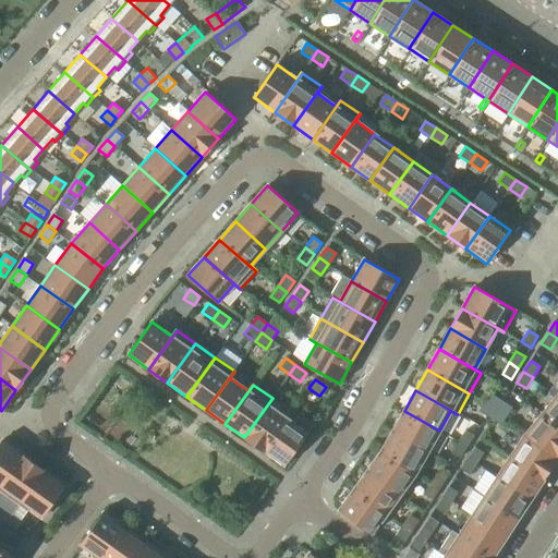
[(490,393),(484,402),(495,410),(501,400),(490,393)]
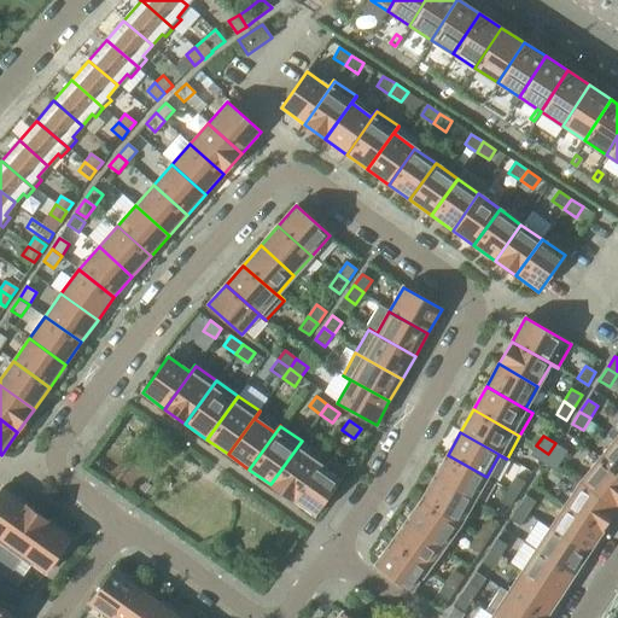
[(617,442),(614,439),(598,460),(617,476),(617,442)]
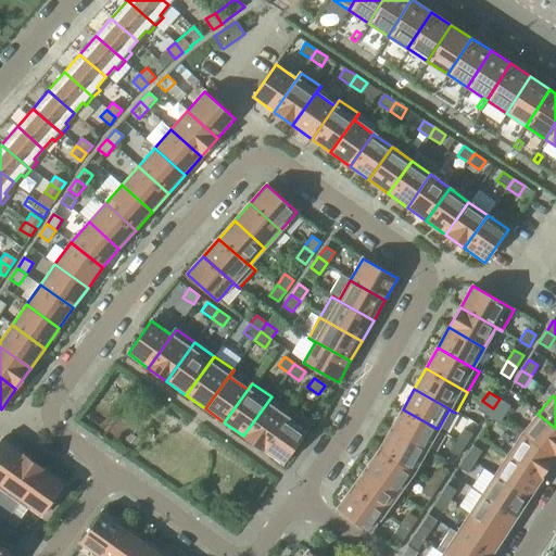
[(243,436),(263,450),(290,411),(272,396),(243,436)]
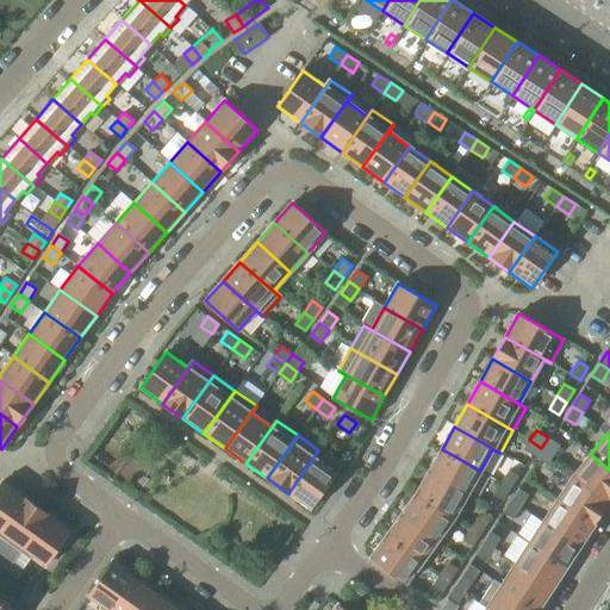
[(548,437),(541,448),(553,455),(560,446),(548,437)]
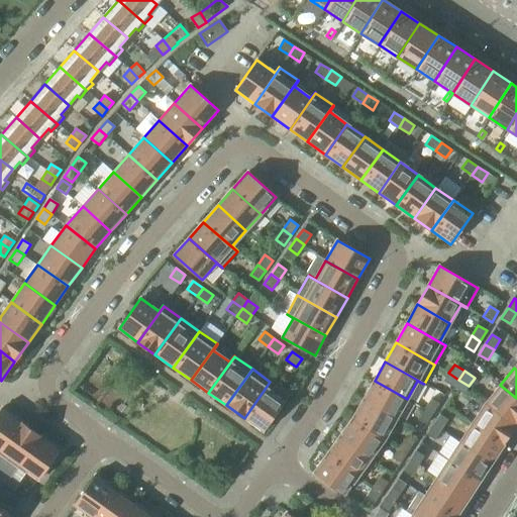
[(443,381),(453,388),(458,380),(448,373),(443,381)]
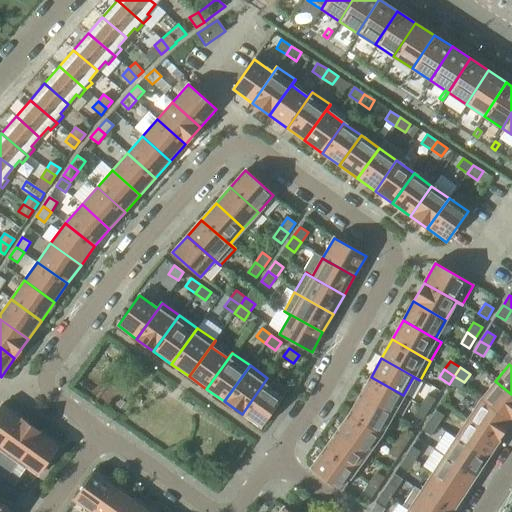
[(454,376),(449,384),(459,390),(464,382),(454,376)]
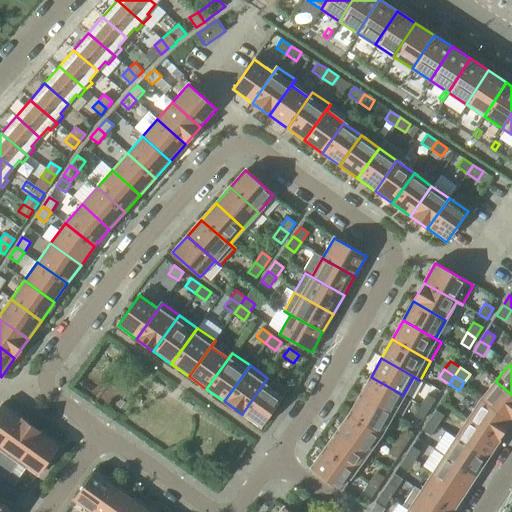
[(371,377),(360,395),(392,414),(403,395),(371,377)]
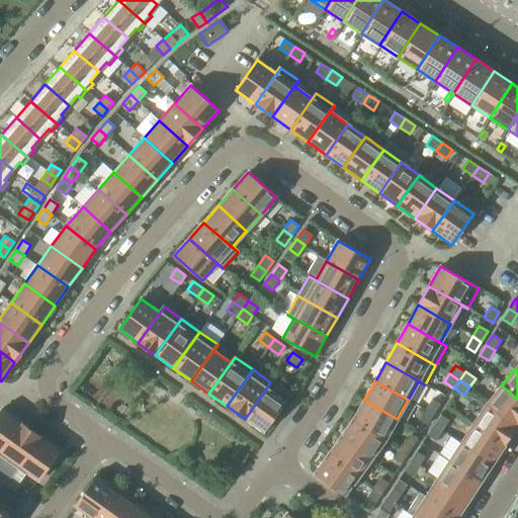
[(270,382),(245,419),(263,432),(289,396),(270,382)]
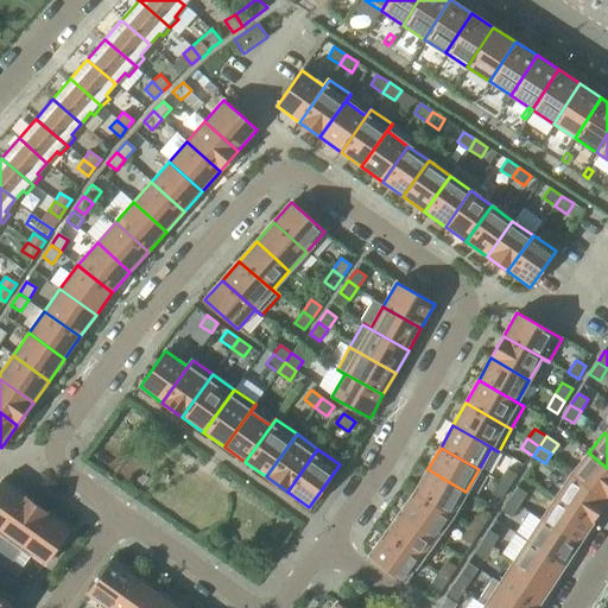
[(607,468),(588,453),(571,474),(607,500),(607,498),(607,468)]
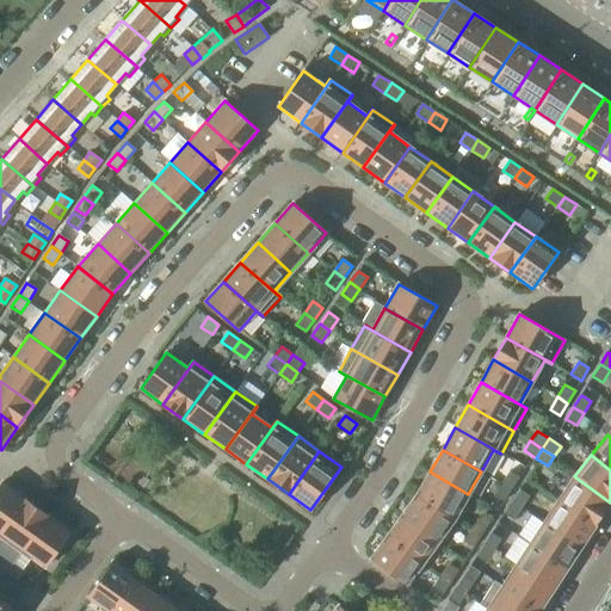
[(430,471),(417,494),(455,518),(468,494),(430,471)]
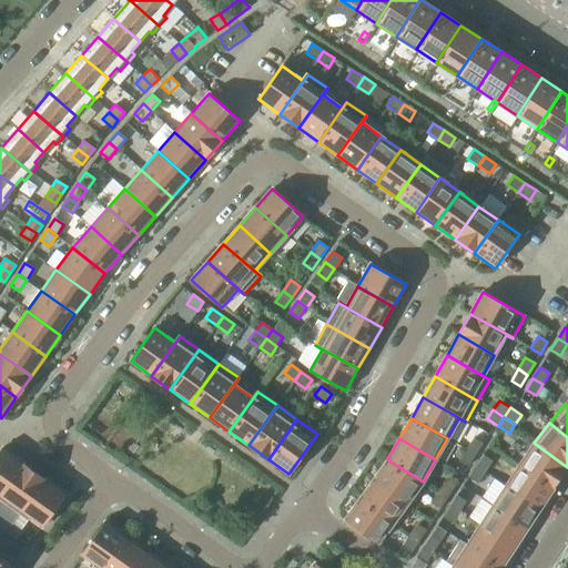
[(474,438),(466,449),(475,455),(483,444),(474,438)]
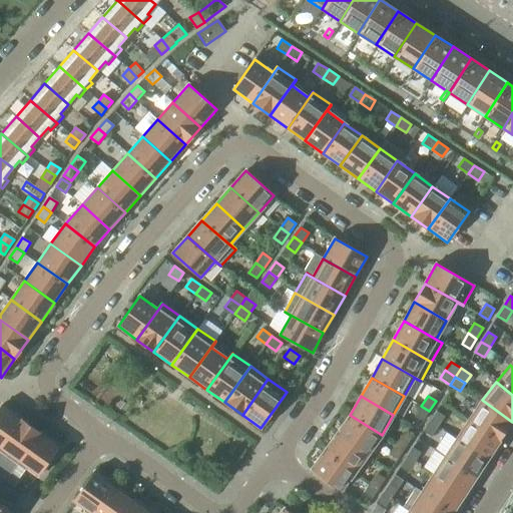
[(482,400),(469,420),(500,440),(512,422),(482,400)]
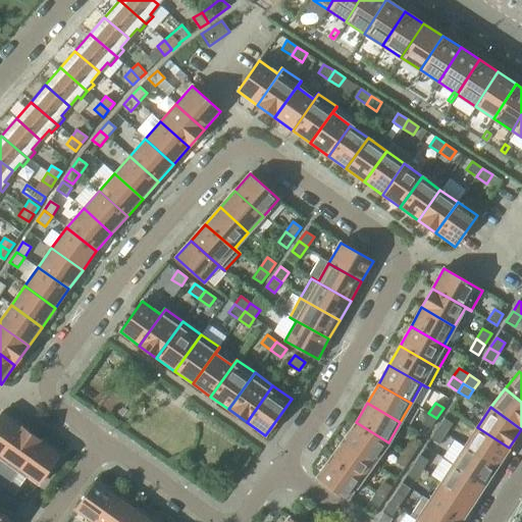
[(0,414),(0,456),(21,426),(2,412),(0,414)]
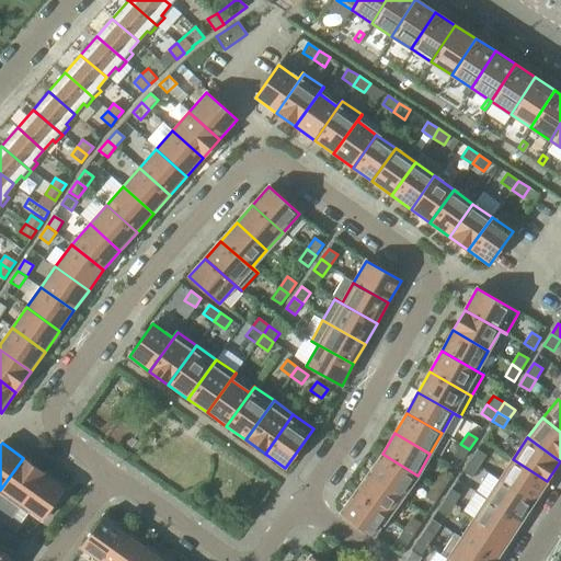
[(469,449),(460,444),(454,455),(462,460),(469,449)]
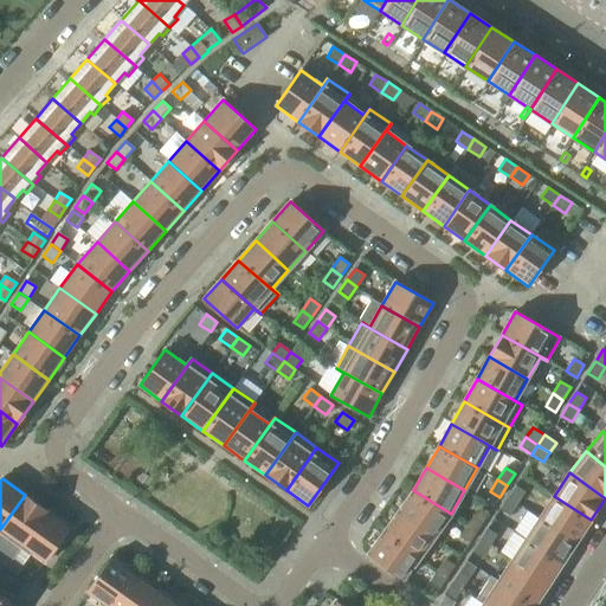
[(516,485),(508,497),(517,504),(526,492),(516,485)]
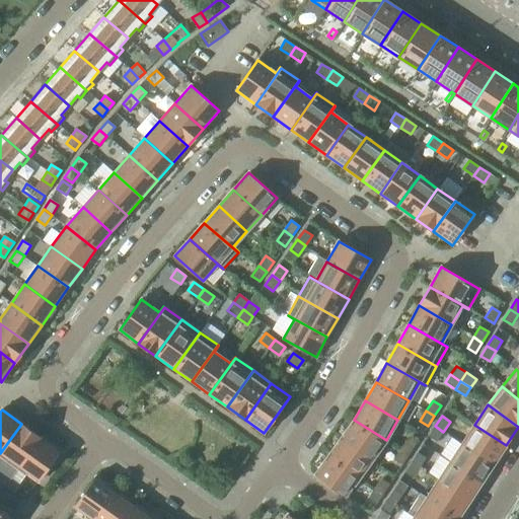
[(354,420),(342,438),(372,460),(386,440),(354,420)]
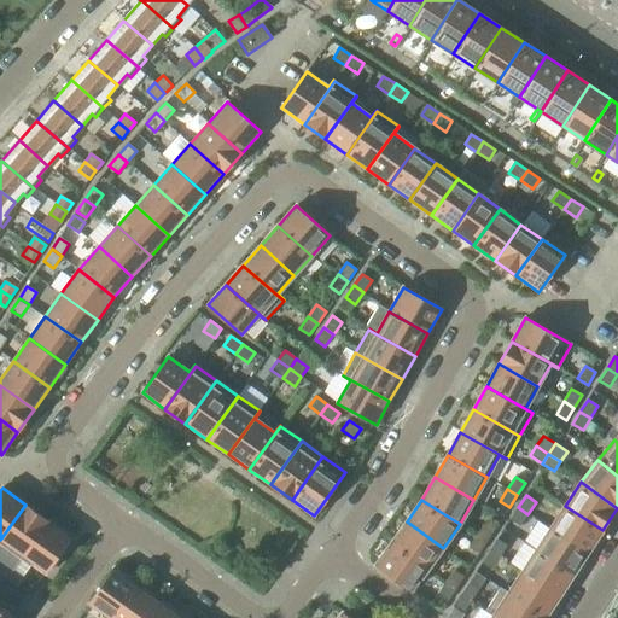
[(0,540),(0,541),(22,557),(48,520),(25,505),(0,540)]
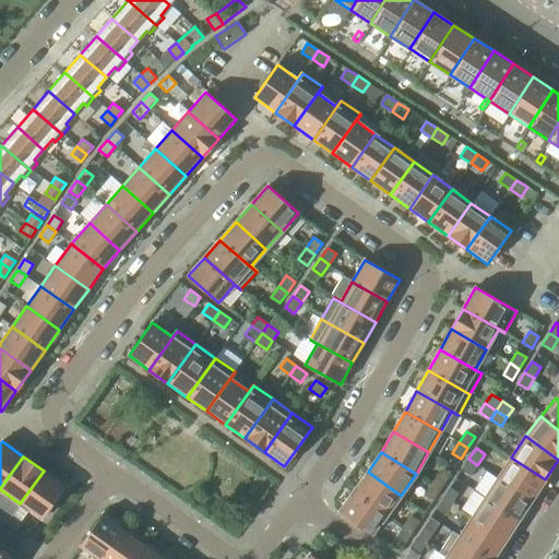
[(511,458),(498,477),(532,500),(545,479),(511,458)]
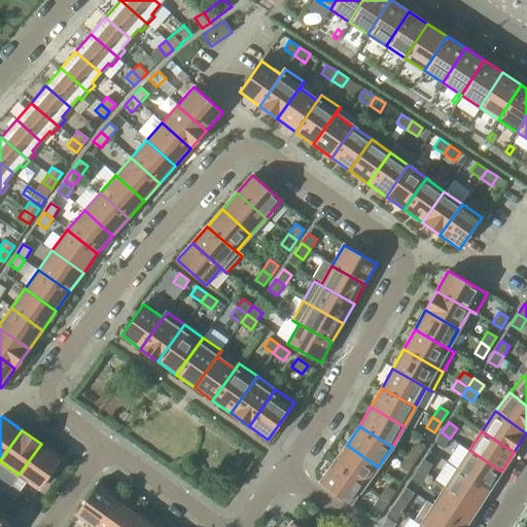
[(450,438),(442,432),(434,443),(444,449),(450,438)]
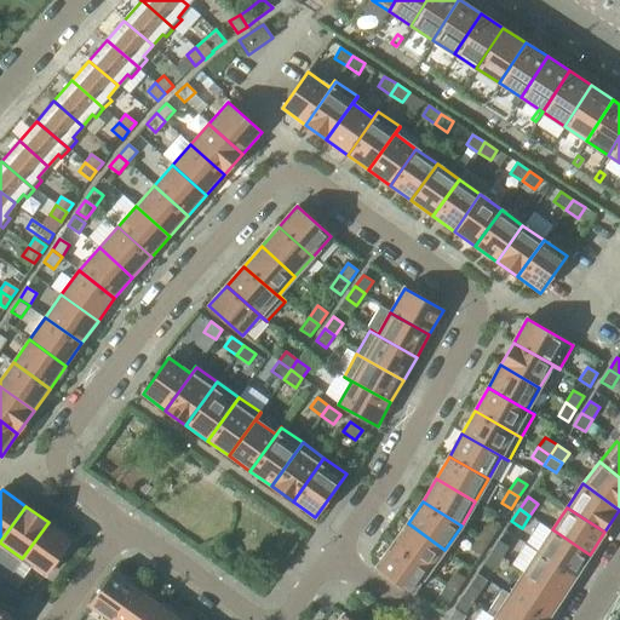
[(49,522),(22,558),(46,575),(72,539),(49,522)]
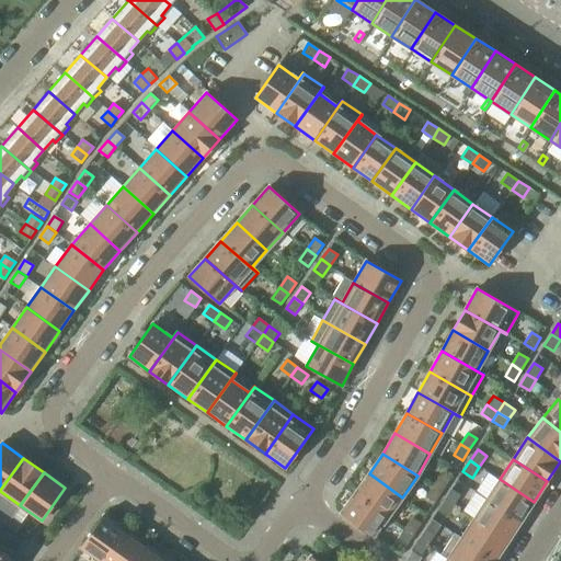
[(369,473),(355,493),(388,516),(402,497),(369,473)]
